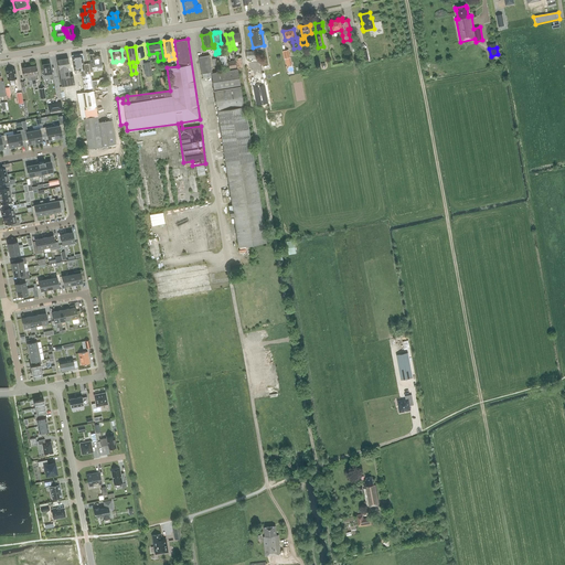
[(221,55),(219,56),(221,67),(227,66),(225,51),(221,52),(221,55)]
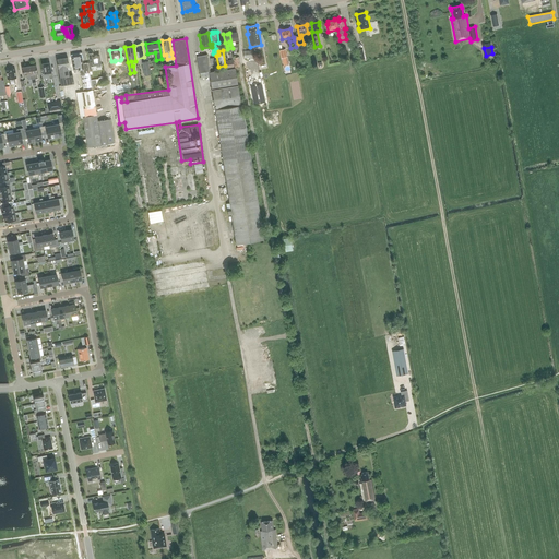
[(91,67),(100,64),(98,55),(93,56),(93,54),(88,54),(91,67)]
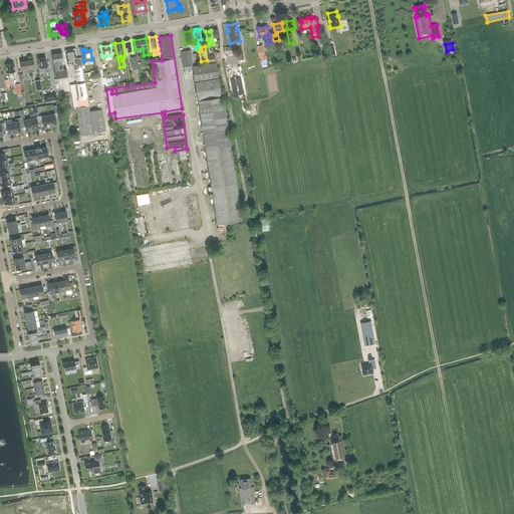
[(76,64),(75,58),(74,50),(65,52),(68,66),(72,66),(72,65),(73,64),(76,64)]
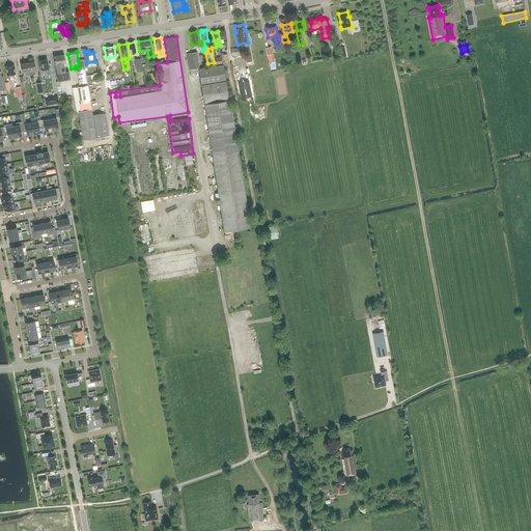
[(227,98),(223,64),(199,67),(197,52),(187,53),(190,74),(198,73),(202,99),(205,99),(205,93),(223,91),(224,99),(227,98)]
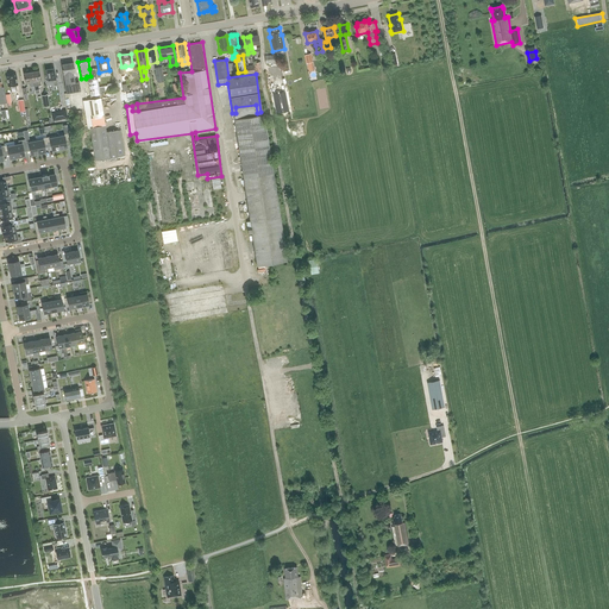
[(75,76),(75,73),(73,63),(62,64),(63,74),(66,85),(64,85),(67,93),(81,90),(79,82),(75,82),(74,76),(75,76)]
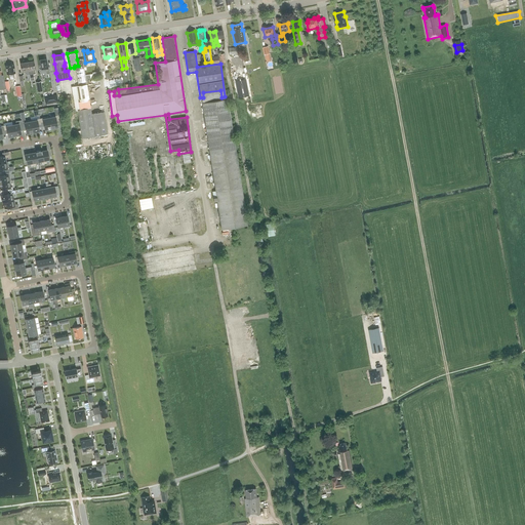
[(46,73),(50,73),(49,67),(48,68),(46,58),(39,59),(41,70),(45,69),(46,73)]
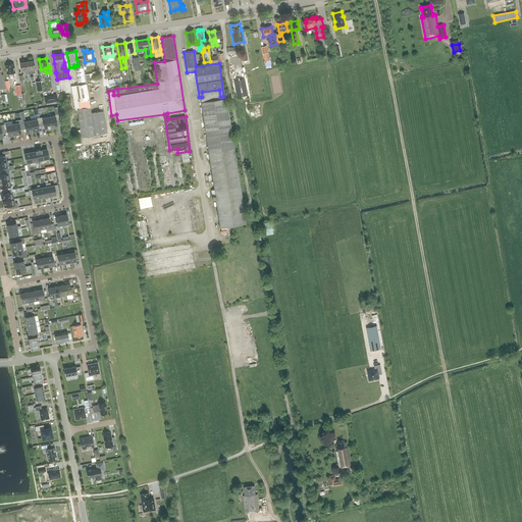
[(75,86),(76,94),(77,101),(89,99),(86,84),(82,59),(76,59),(77,65),(74,65),(77,85),(75,86)]
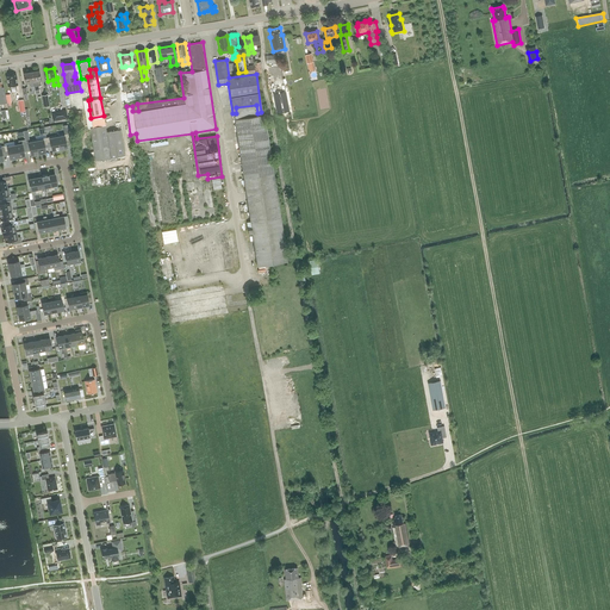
[(39,70),(31,73),(35,94),(39,93),(38,86),(42,86),(39,70)]
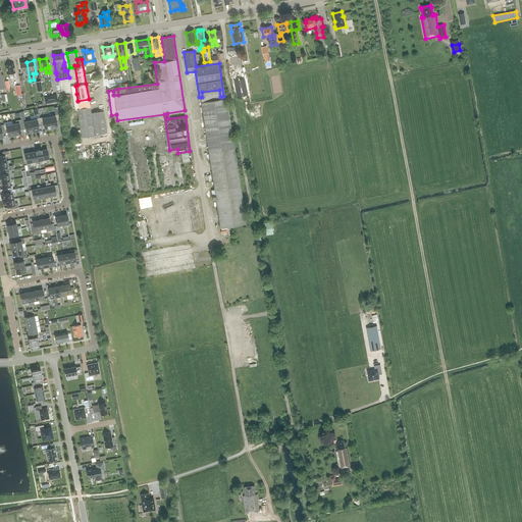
[(27,81),(30,81),(27,62),(20,63),(21,71),(24,70),(25,74),(27,74),(27,76),(25,76),(27,81)]
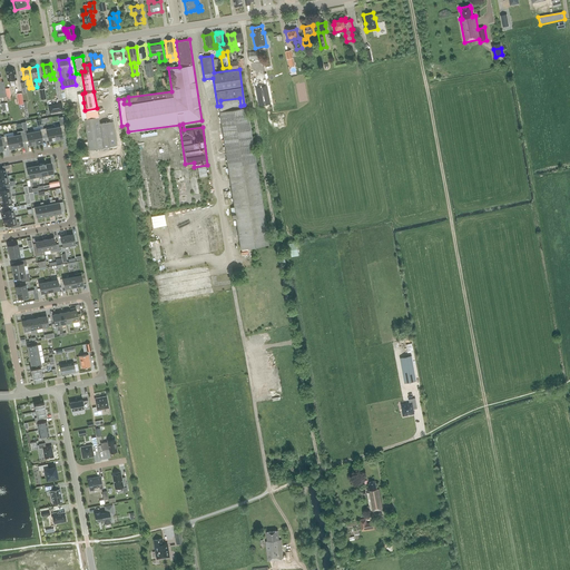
[(16,80),(17,79),(15,70),(6,71),(8,81),(9,80),(10,86),(16,85),(15,80),(16,79),(16,80)]
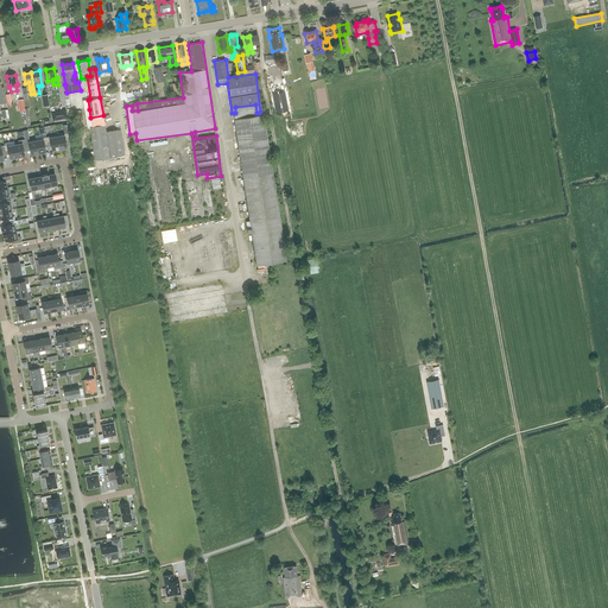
[(260,114),(235,118),(253,254),(284,249),(277,197),(270,198),(276,200),(276,203),(270,204),(268,202),(267,203),(263,204),(265,198),(257,195),(259,190),(263,191),(263,187),(261,189),(255,184),(266,183),(259,182),(257,166),(255,168),(254,177),(253,173),(248,171),(252,153),(255,153),(257,151),(264,157),(270,157),(265,119),(260,114)]
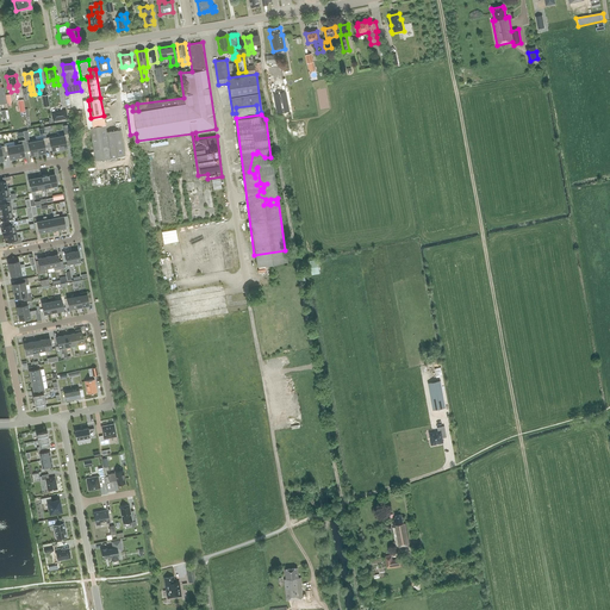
[(91,118),(86,118),(87,129),(89,128),(95,161),(125,156),(120,130),(106,132),(104,116),(91,118)]
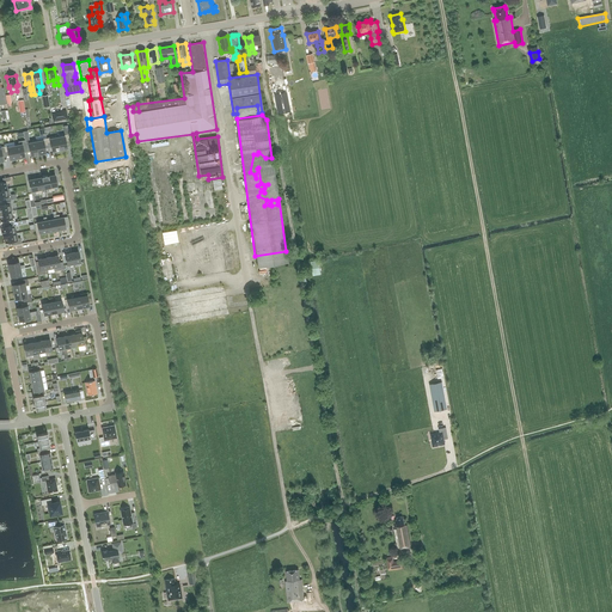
[(68,134),(57,136),(60,151),(67,148),(66,142),(71,141),(68,134)]
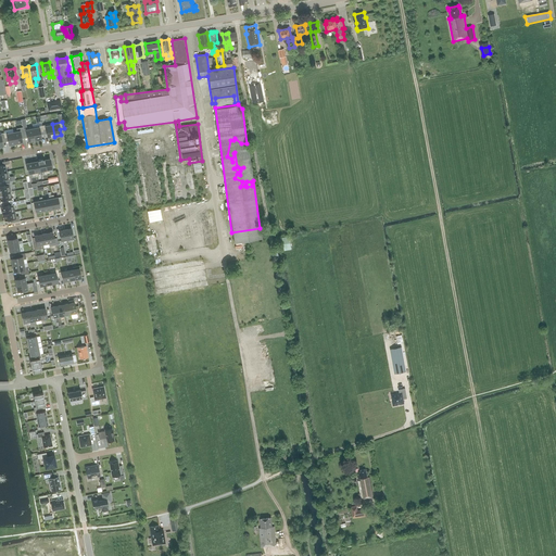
[(46,125),(42,126),(43,130),(47,129),(48,138),(54,137),(52,124),(46,125)]
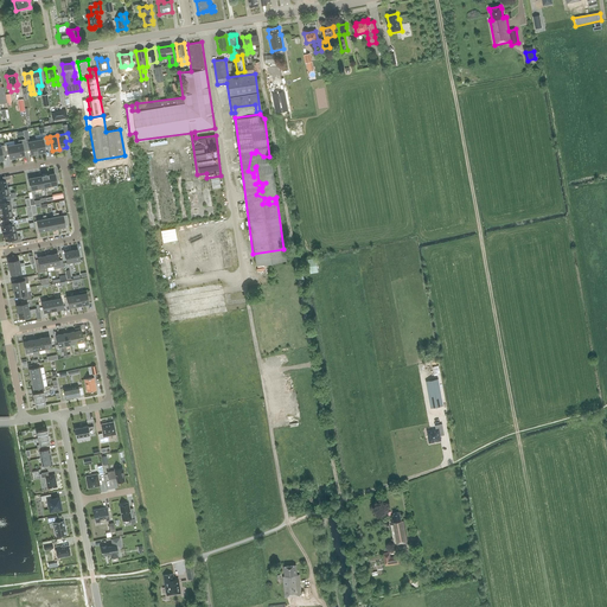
[(46,138),(36,139),(38,153),(45,152),(44,145),(48,144),(48,142),(46,138)]
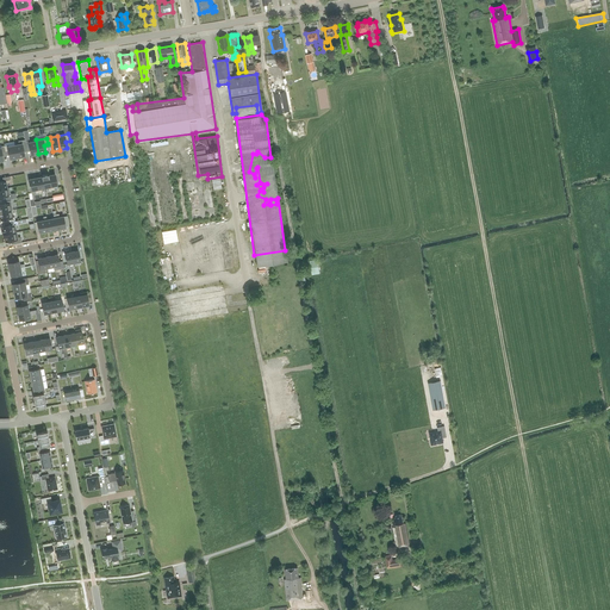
[(19,144),(14,145),(17,159),(24,156),(23,148),(26,147),(25,142),(25,139),(18,141),(19,144)]
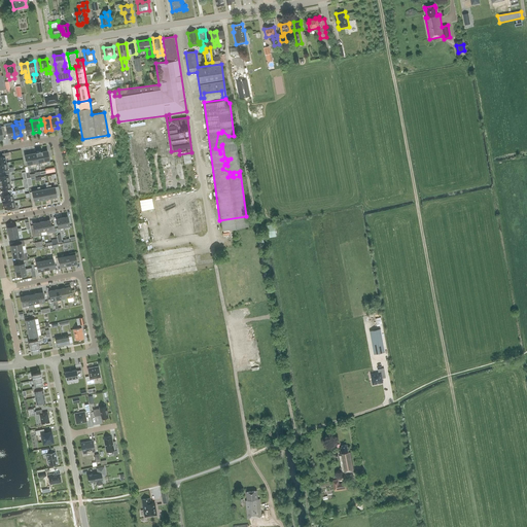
[(31,120),(22,123),(23,127),(26,127),(27,134),(33,133),(31,120)]
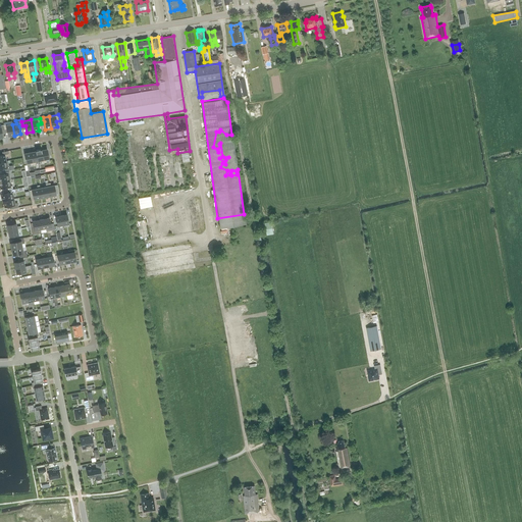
[(6,124),(3,124),(4,129),(7,128),(8,137),(14,136),(12,124),(7,125),(6,124)]
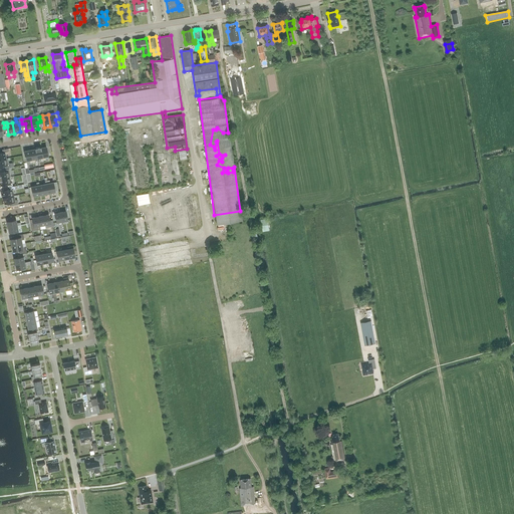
[(76,129),(66,130),(67,136),(75,135),(75,137),(79,136),(78,130),(77,130),(76,129)]
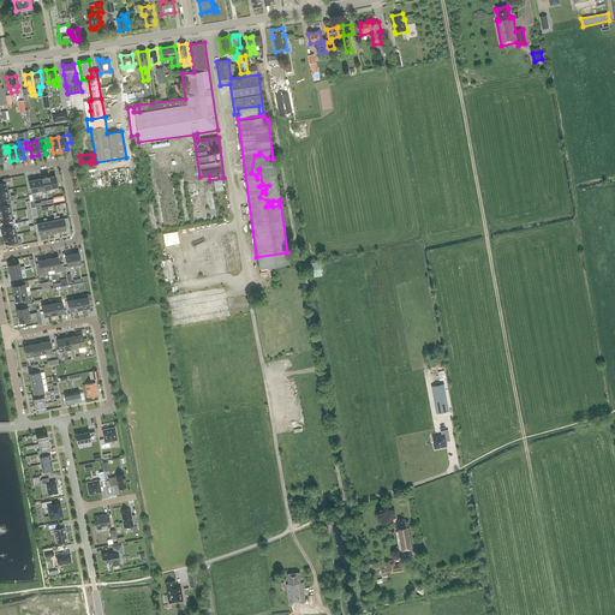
[(48,178),(49,178),(49,177),(42,178),(42,179),(45,190),(48,189),(49,192),(52,192),(48,178)]
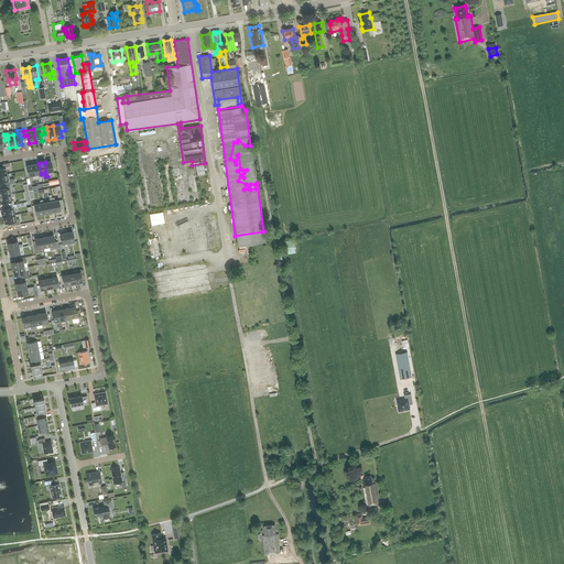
[(0,175),(9,174),(7,174),(6,167),(9,166),(9,163),(2,164),(2,167),(0,167),(0,175)]
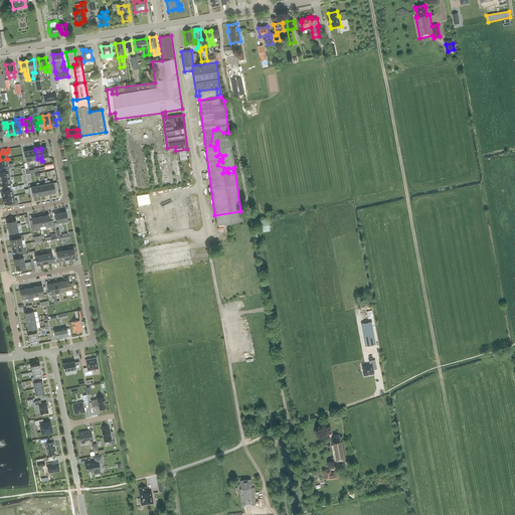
[(8,159),(0,160),(0,166),(6,166),(7,169),(14,167),(13,163),(9,164),(8,159)]
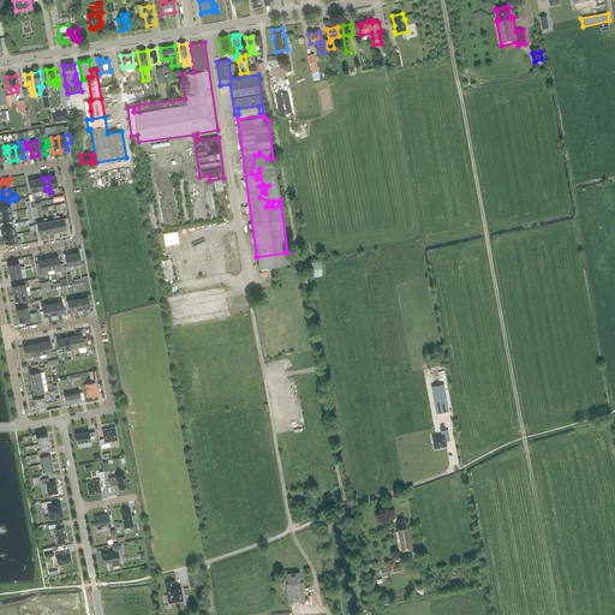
[(0,214),(12,212),(11,202),(6,203),(7,206),(0,206),(0,214)]
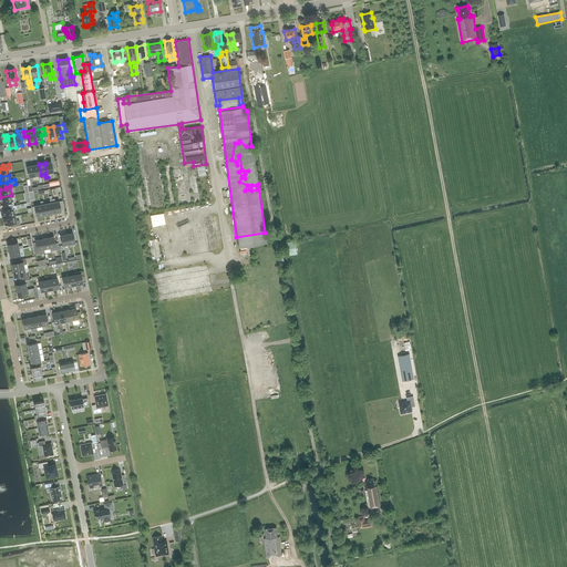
[(12,196),(11,195),(0,197),(0,204),(0,205),(11,203),(10,196),(12,196)]
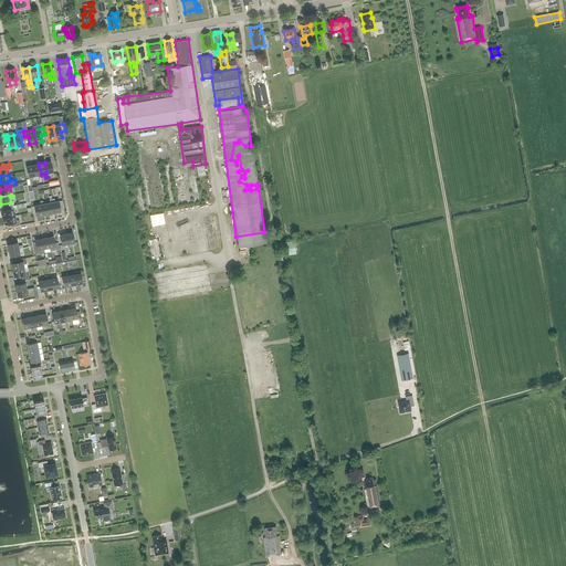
[(54,199),(52,199),(54,212),(61,211),(64,210),(62,201),(59,201),(55,202),(54,199)]
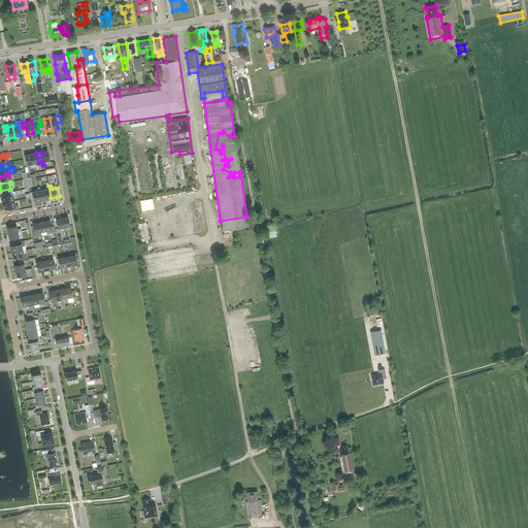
[(2,197),(2,201),(2,203),(13,201),(12,195),(17,194),(15,191),(9,192),(10,195),(2,197)]
